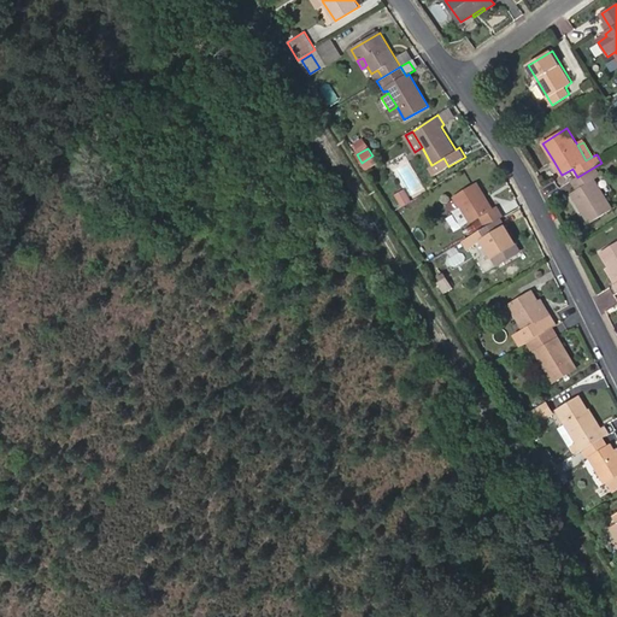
[(365,169),(376,163),(372,156),(362,163),(365,169)]
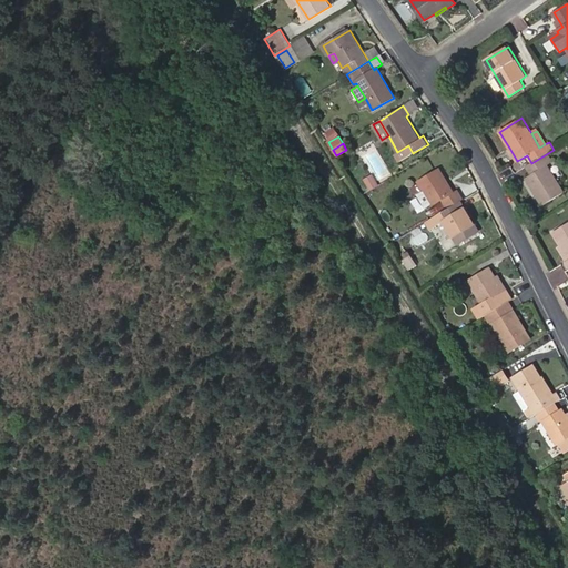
[(401,161),(413,153),(408,145),(397,152),(396,153),(401,161)]
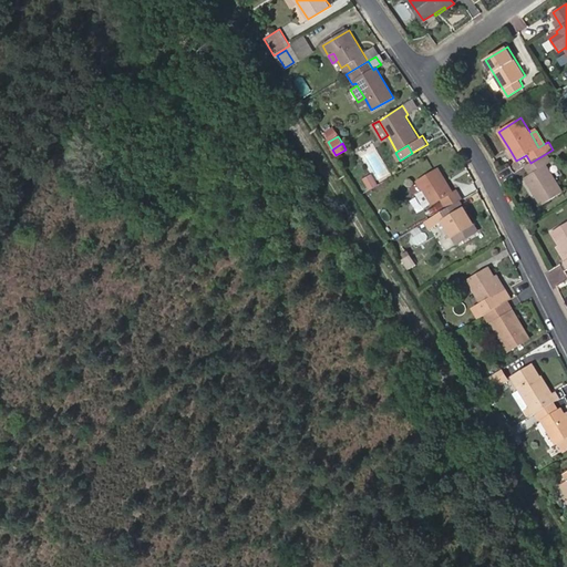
[(503,151),(511,164),(516,161),(508,147),(503,151)]
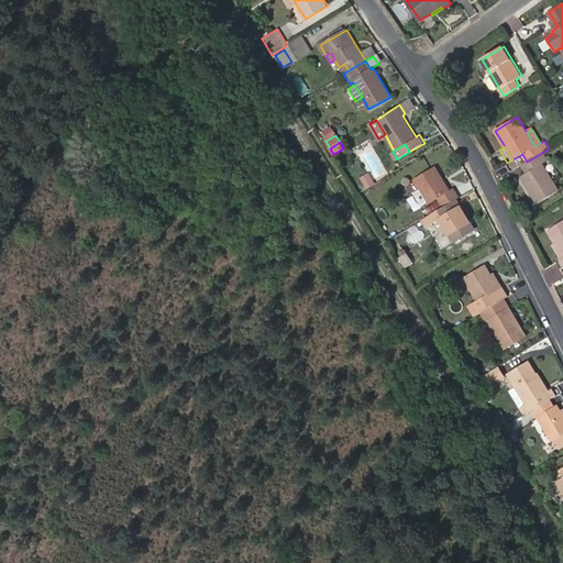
[(375,150),(362,156),(371,172),(362,177),(366,185),(388,174),(375,150)]
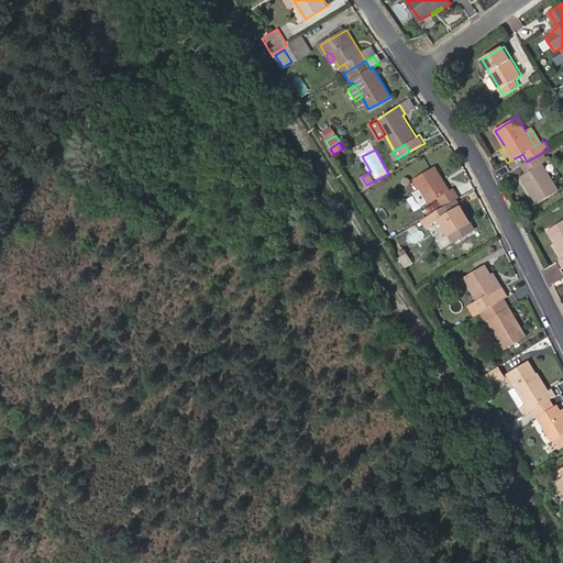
[(537,203),(560,189),(544,163),(549,159),(543,152),(527,162),(532,169),(527,173),(521,177),(537,203)]
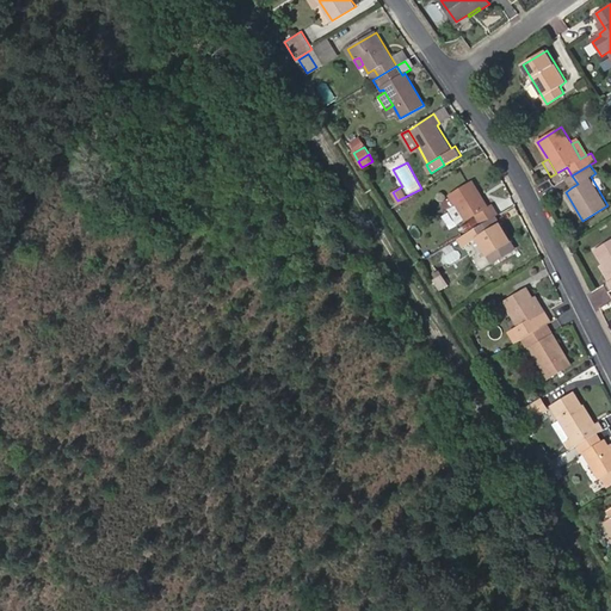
[(572,176),(567,179),(572,187),(578,184),(572,176)]
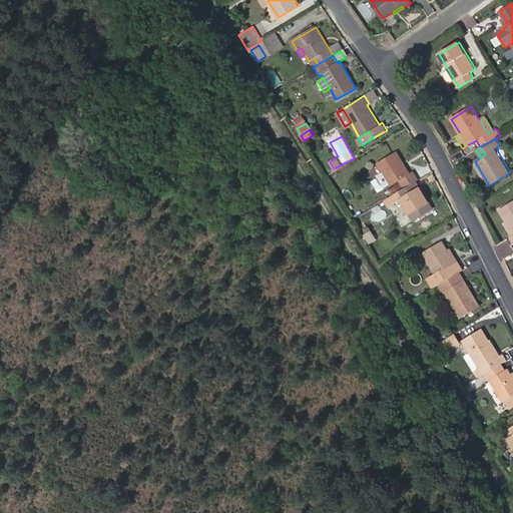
[(412,171),(409,173),(396,152),(378,163),(391,183),(400,179),(405,188),(415,182),(418,180),(412,171)]
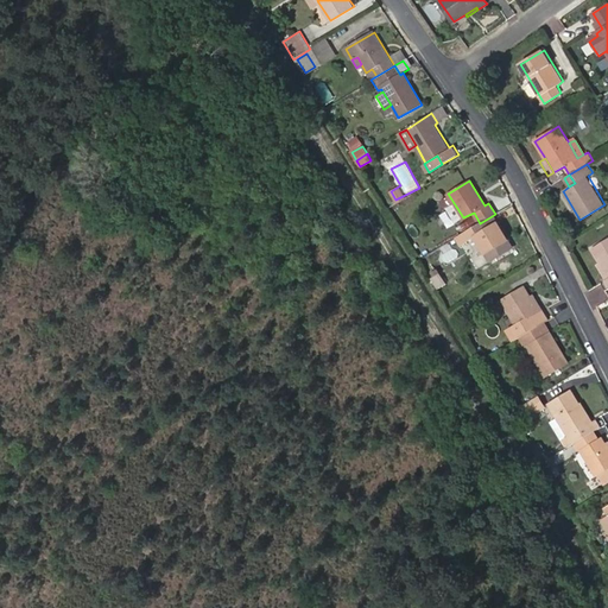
[(489,261),(512,247),(492,216),(480,223),(470,229),(489,261)]
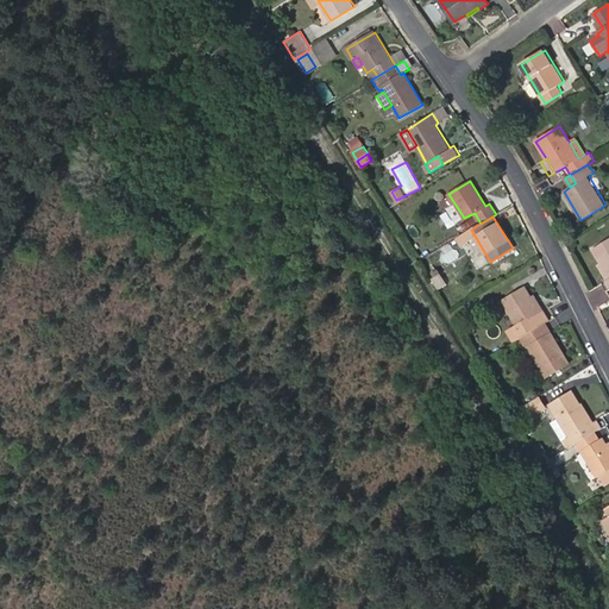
[(608,238),(592,250),(602,265),(608,277),(608,278),(607,281),(608,283),(608,238)]
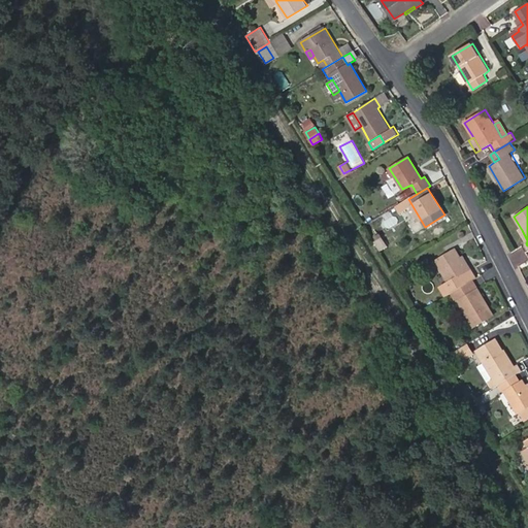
[(467,269),(460,258),(455,249),(435,260),(449,283),(440,288),(446,295),(451,292),(472,278),(477,275),(471,267),(470,267),(467,269)]
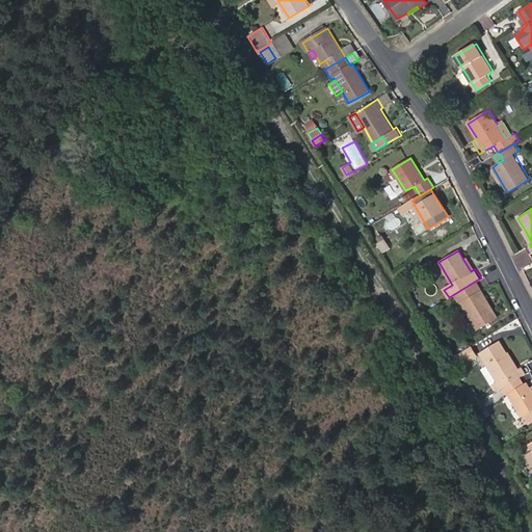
[(474,269),(467,258),(463,260),(471,271),(474,269)]
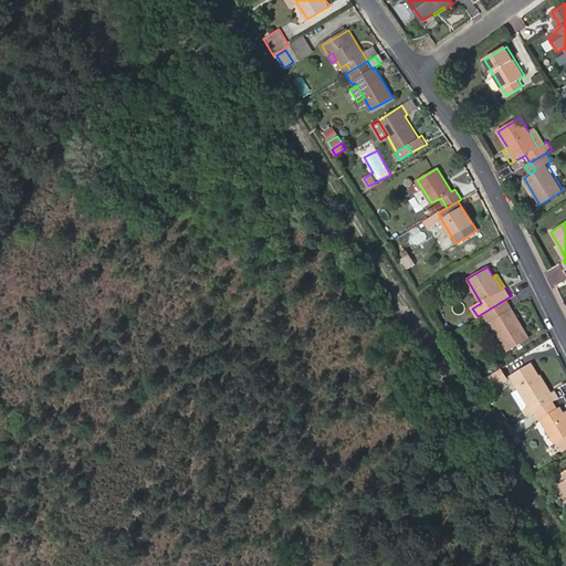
[(507,349),(528,337),(506,299),(483,313),(490,323),(492,323),(507,349)]
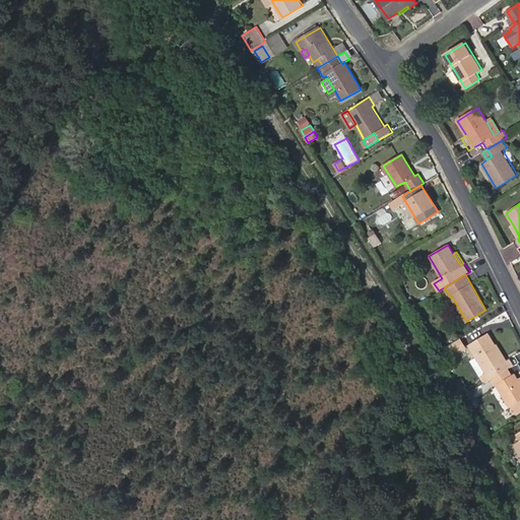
[(502,356),(504,354),(498,344),(496,345),(489,334),(469,346),(477,360),(485,373),(479,377),(483,383),(492,378),(508,368),(502,356)]
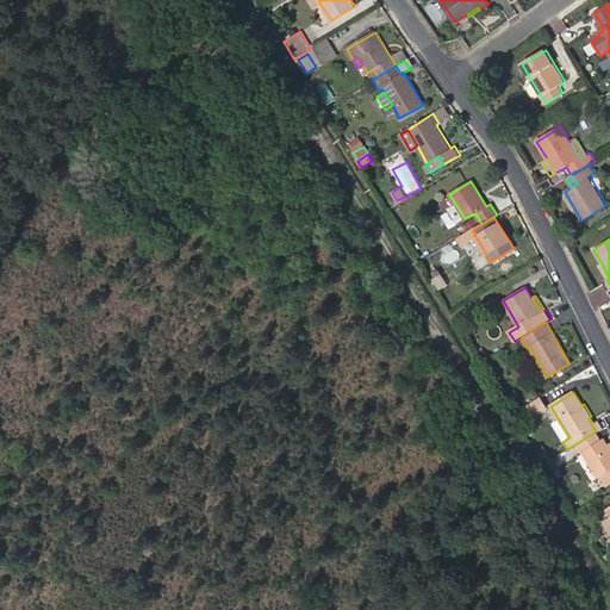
[(530,417),(542,410),(536,399),(524,406),(530,417)]
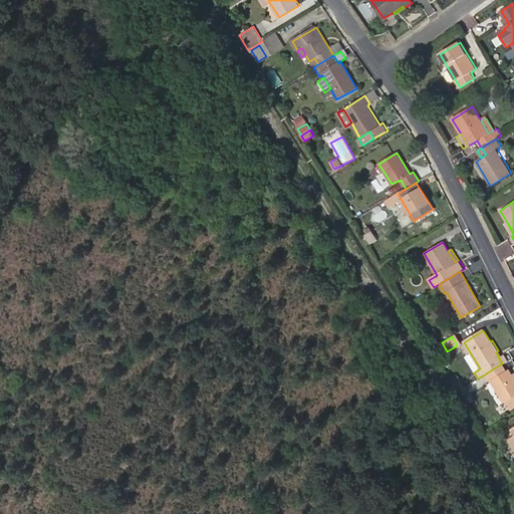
[(502,363),(507,360),(504,354),(502,356),(498,350),(496,352),(502,363)]
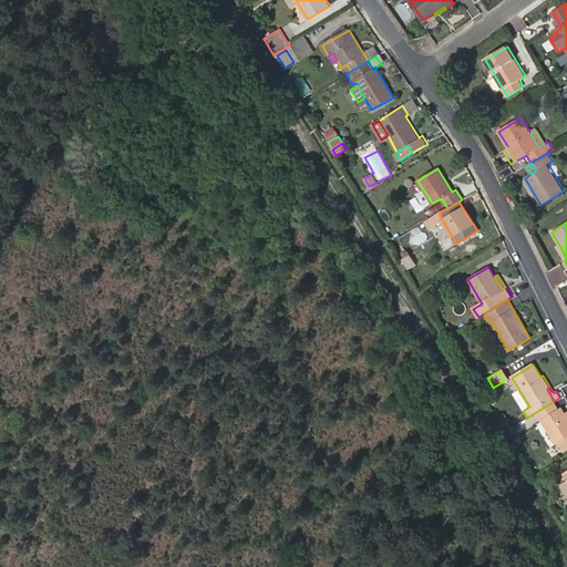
[(521,392),(514,395),(523,411),(529,406),(521,392)]
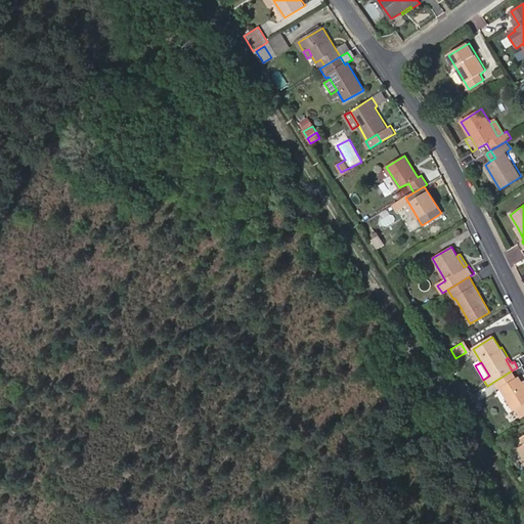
[(523,402),(523,384),(523,383),(520,377),(516,379),(512,370),(495,381),(513,409),(516,408),(523,402)]
